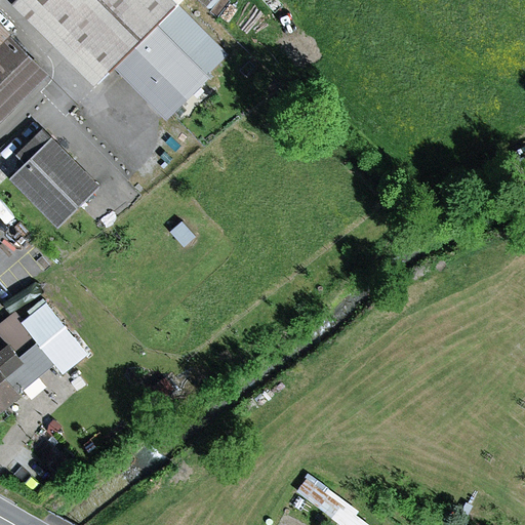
[(179,1),(178,0),(16,0),(98,83),(119,63),(172,116),(234,55),(179,1)]
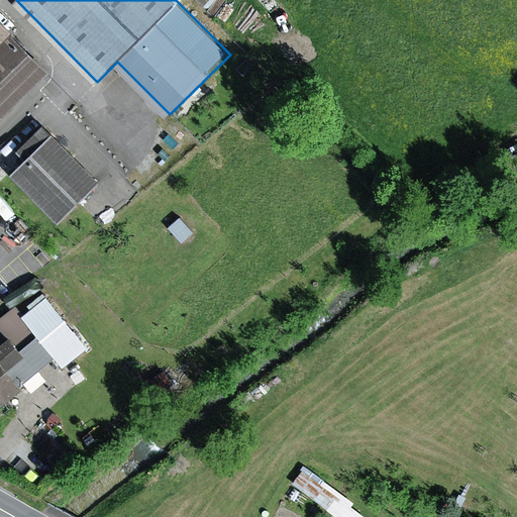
[(0,122),(55,68),(0,13),(0,122)]
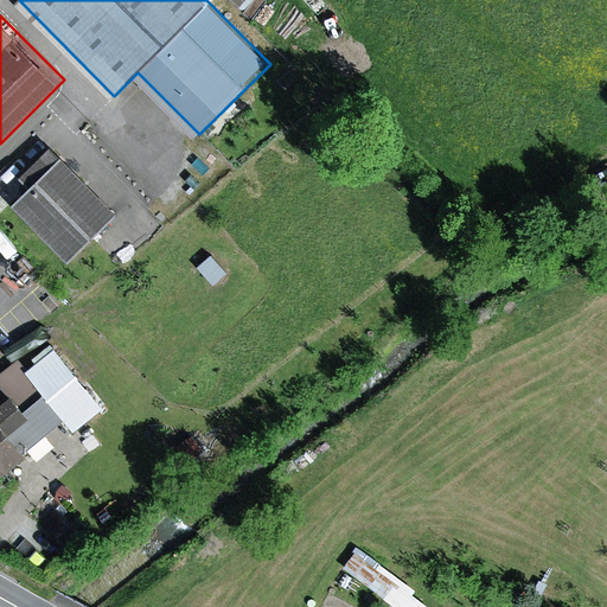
[(120,213),(52,146),(21,177),(31,186),(14,204),(71,261),(120,213)]
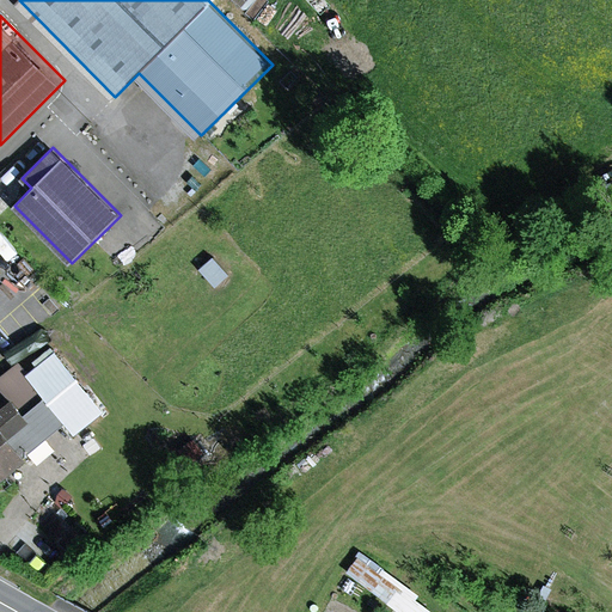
[(56,352),(29,374),(20,363),(0,379),(0,401),(5,407),(16,397),(29,412),(46,399),(65,423),(74,435),(105,411),(56,352)]
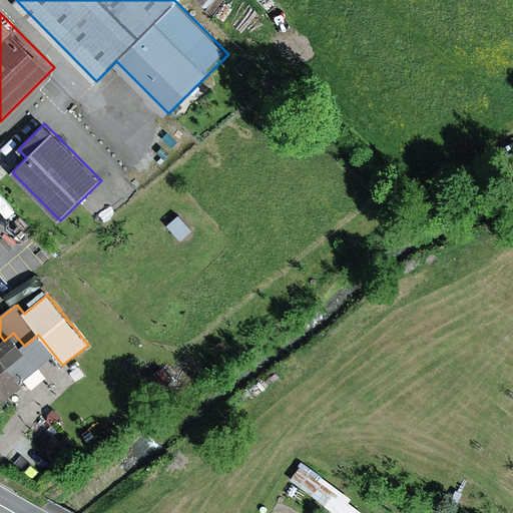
[(0,336),(0,405),(27,383),(24,380),(11,364),(27,351),(24,346),(13,333),(4,341),(0,336)]
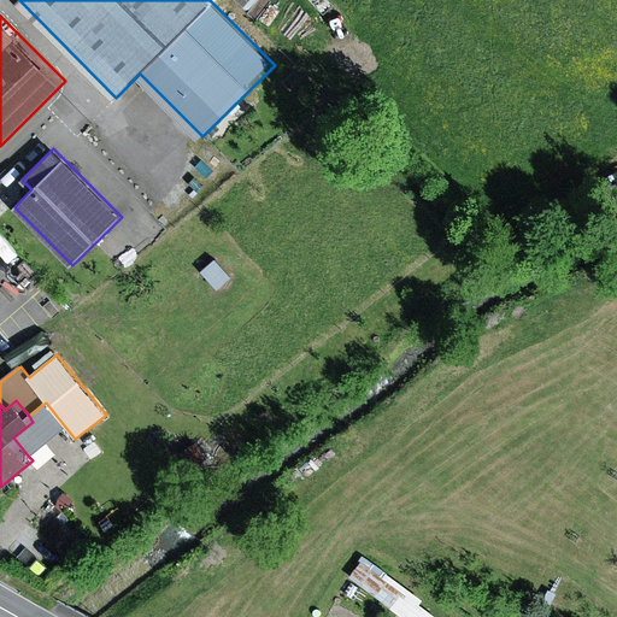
[(65,427),(46,403),(29,416),(33,422),(13,438),(29,457),(65,427)]
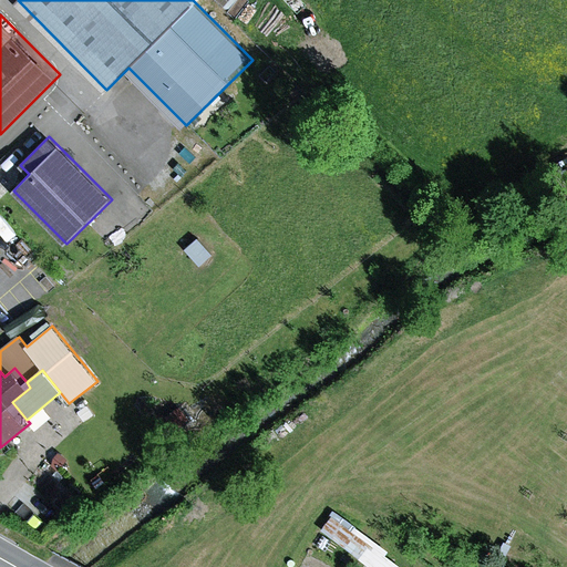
[(352,529),(332,515),(321,532),(369,566),(402,566),(387,555),(390,552),(356,526),(352,529)]
